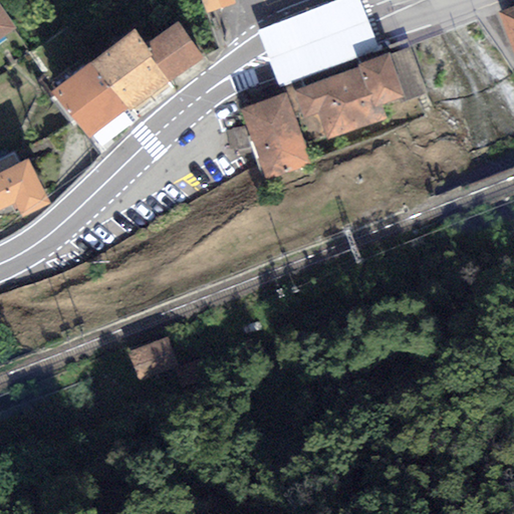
[(230,0),(202,0),(206,10),(231,2),(230,0)]
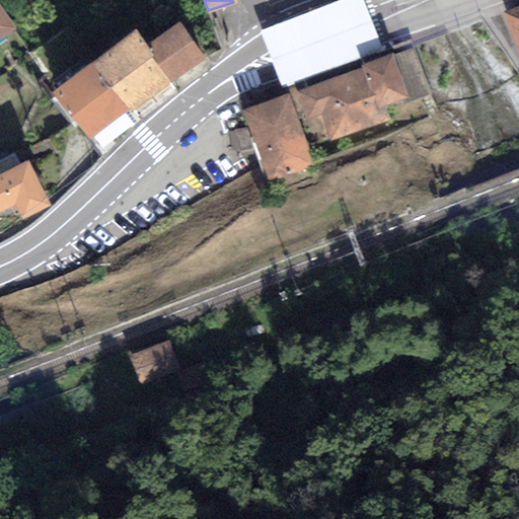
[(366,0),(328,0),(258,25),(265,44),(274,69),(281,87),(286,86),(294,83),(385,51),(378,31),(366,1),(366,0)]
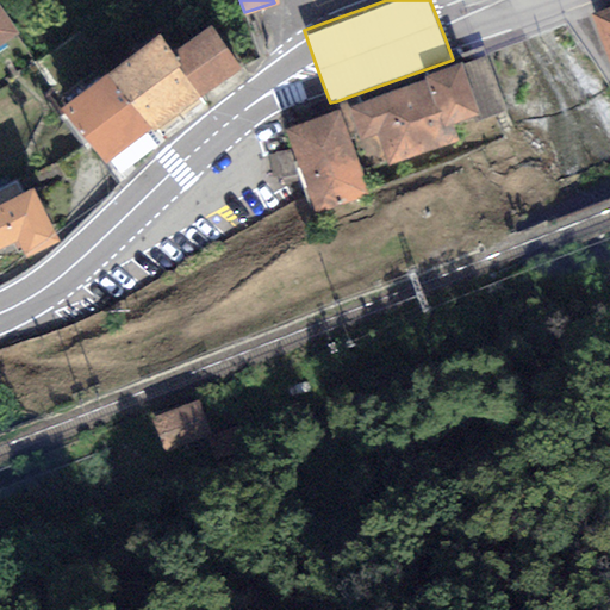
[(0,44),(17,33),(0,7),(0,44)]
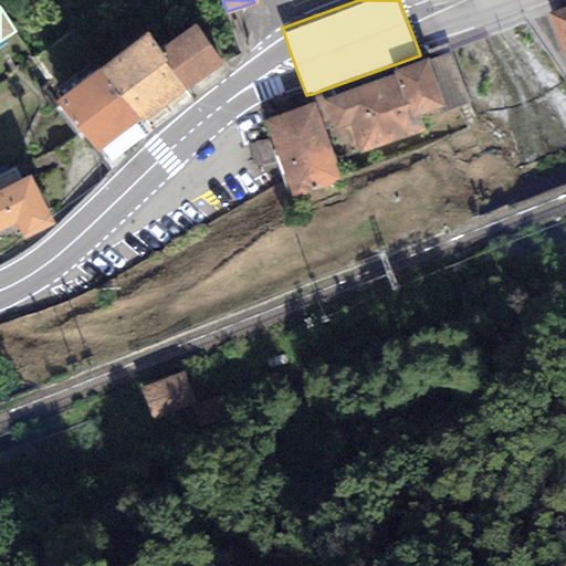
[(565,7),(548,13),(565,60),(565,7)]
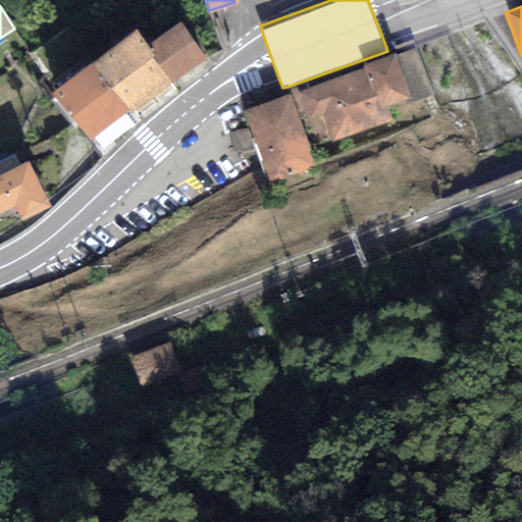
[(179,21),(146,45),(172,84),(207,59),(179,21)]
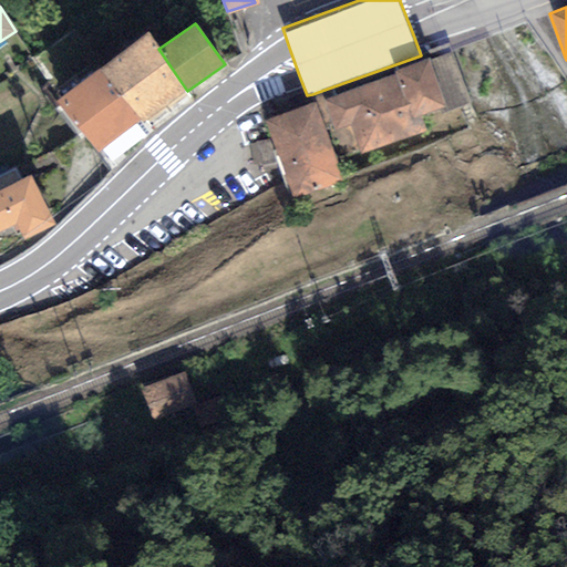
[(147,32),(100,68),(140,120),(142,123),(187,91),(158,49),(147,32)]
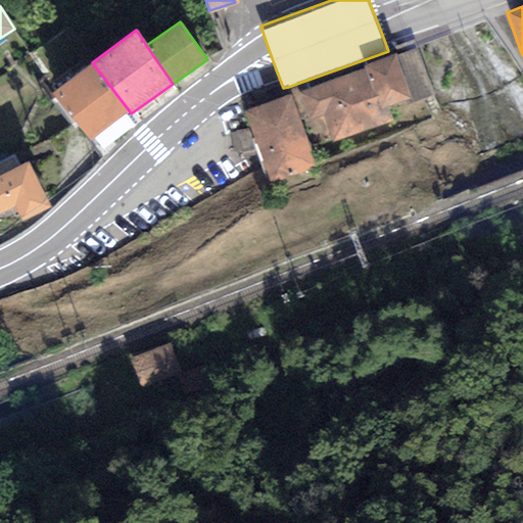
[(296,84),(288,87),(291,95),(299,119),(310,147),(331,140),(332,144),(394,122),(389,107),(412,99),(395,54),(298,89),(296,84)]
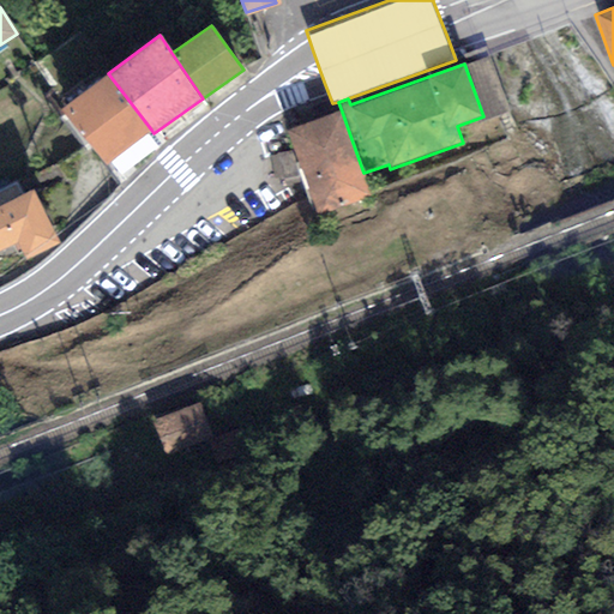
[(60,109),(107,166),(151,130),(108,73),(60,109)]
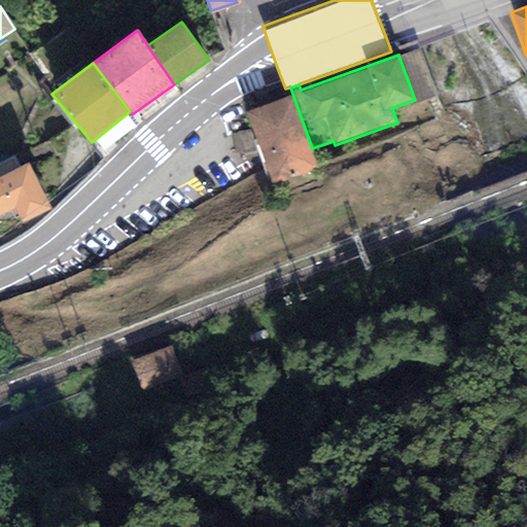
[(293,96),(246,112),(270,182),(318,166),(312,148),(302,119),(293,96)]
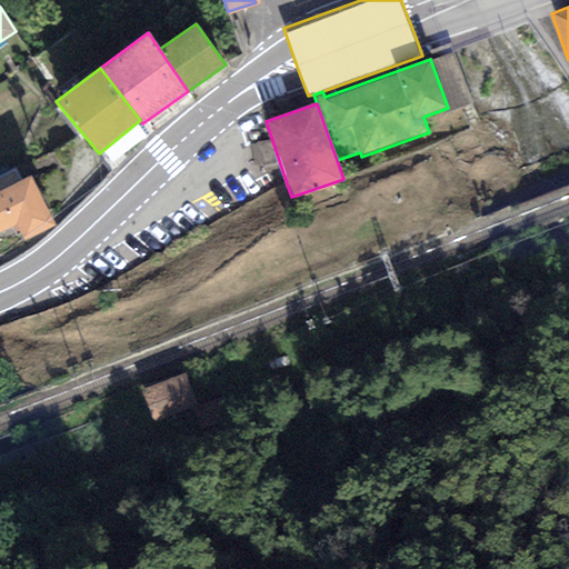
[(270,160),(266,136),(250,139),(255,163),(270,160)]
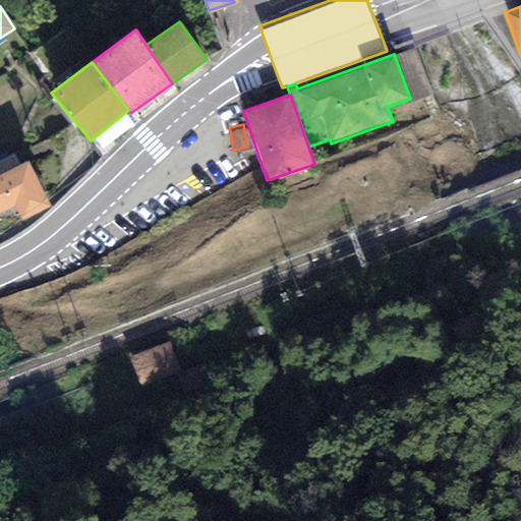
[(27,161),(19,165),(13,153),(0,159),(0,212),(14,206),(22,222),(51,207),(27,161)]
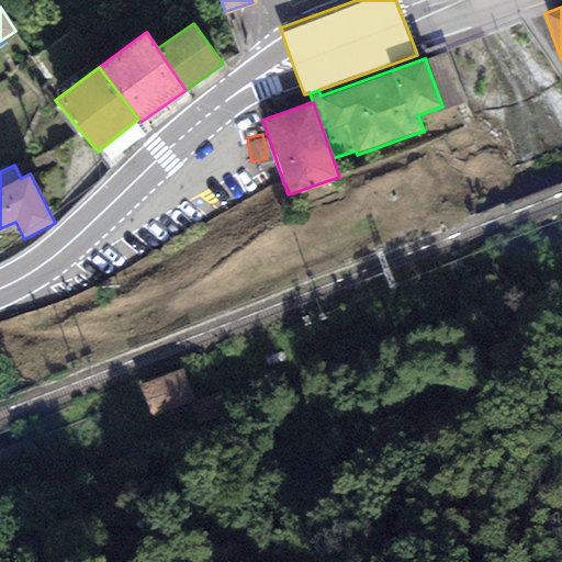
[(474,262),(490,257),(486,248),(472,254),(474,262)]
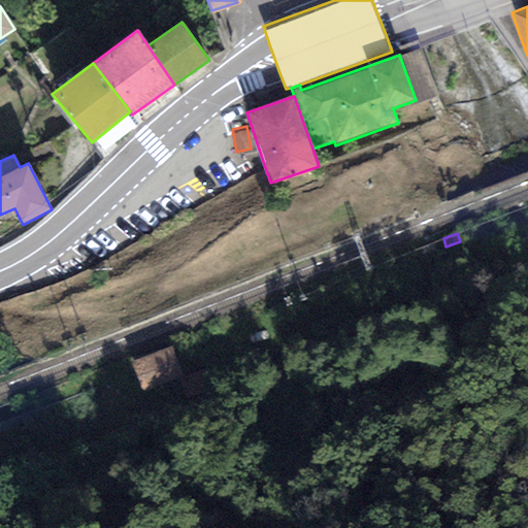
[(423,256),(435,251),(431,241),(419,246),(423,256)]
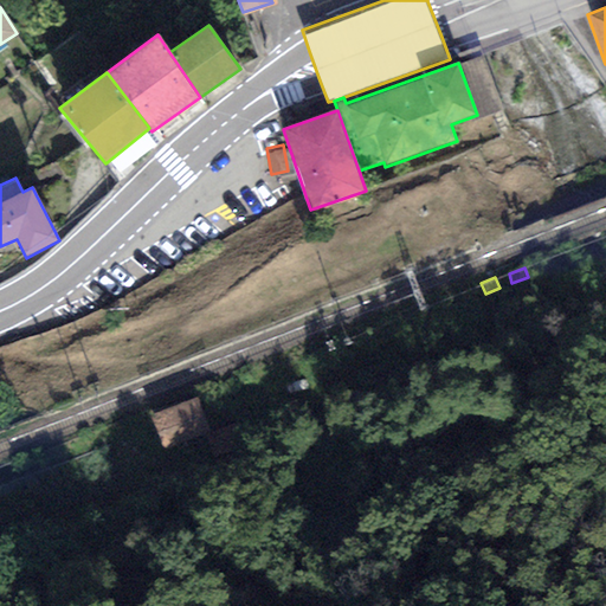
[(202,432),(217,466),(256,451),(243,420),(211,432),(197,393),(148,412),(162,449),(202,432)]
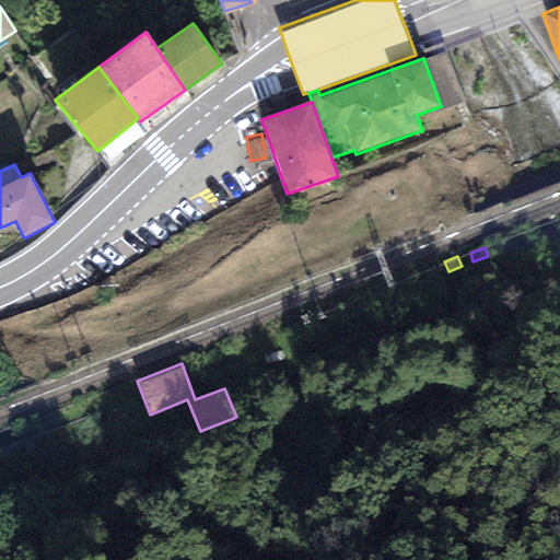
All buildings are outlined.
